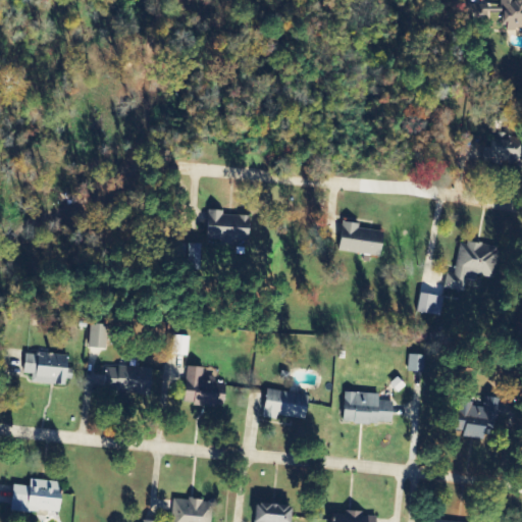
[(521,37),(521,27),(521,25),(521,0),(502,0),(503,25),(509,25),(509,37),(521,37)]
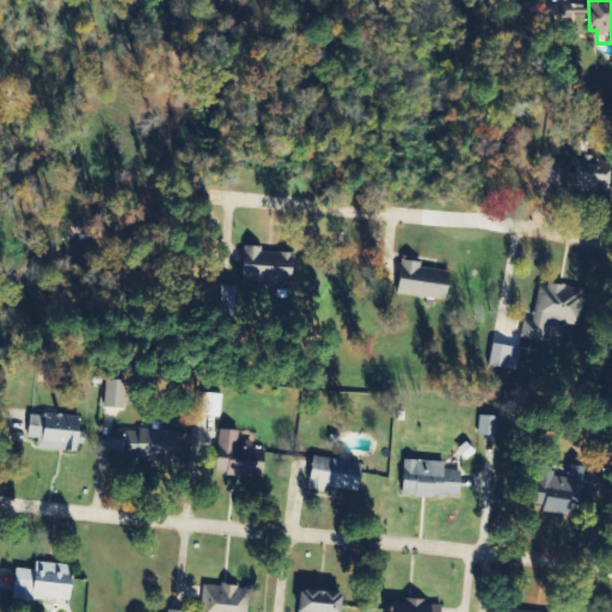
[(567,173),(567,190),(611,191),(611,159),(577,158),(577,173),(567,173)]
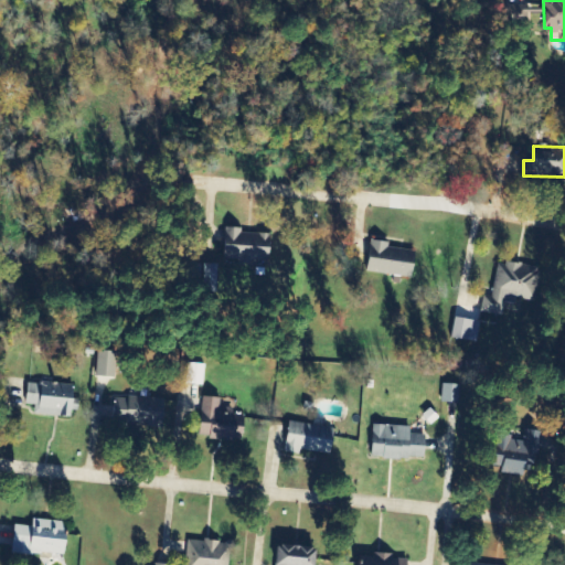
[(225,263),(272,265),(274,232),(226,230),(225,263)]
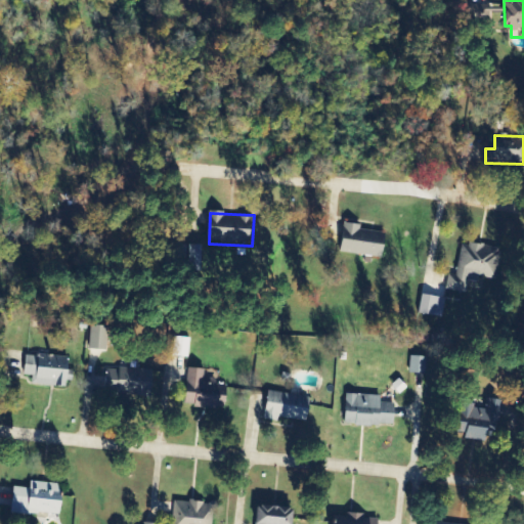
[(360,229),(361,224),(345,222),(341,251),(384,258),(388,233),(360,229)]
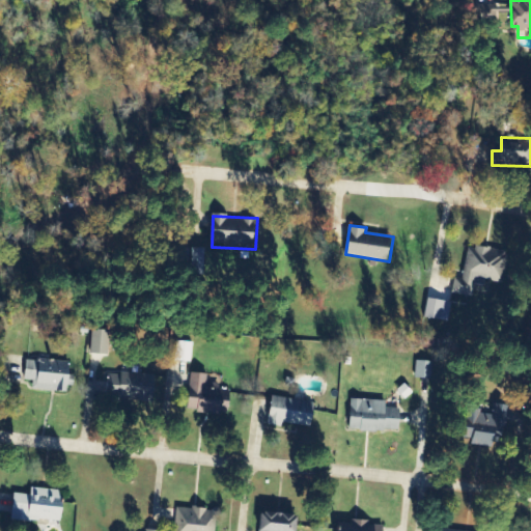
[(510,283),(508,247),(465,250),(467,278),(453,279),(454,297),(485,296),(484,284),(510,283)]
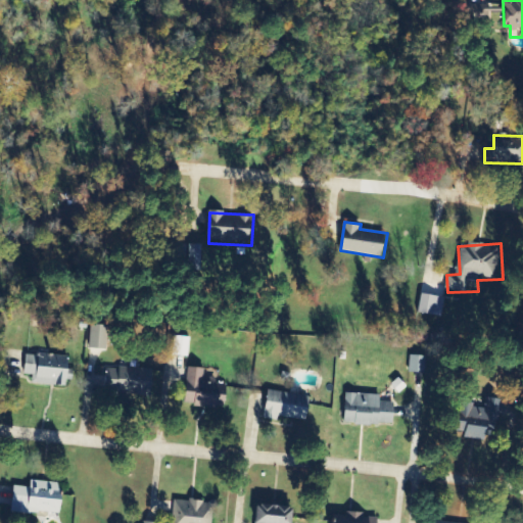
[(444,297),(420,294),(418,314),(442,316),(444,297)]
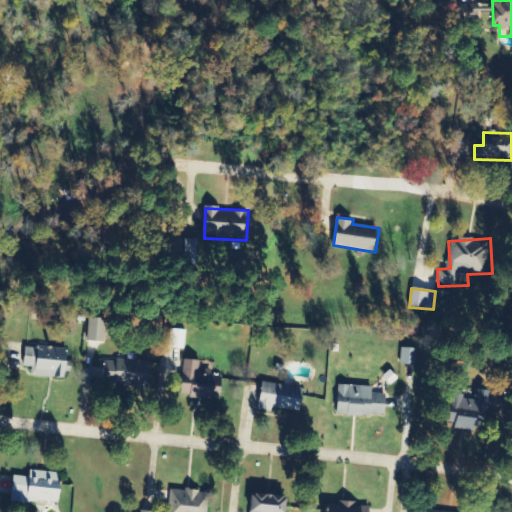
[(106,319),(88,318),(87,341),(105,342),(106,319)]
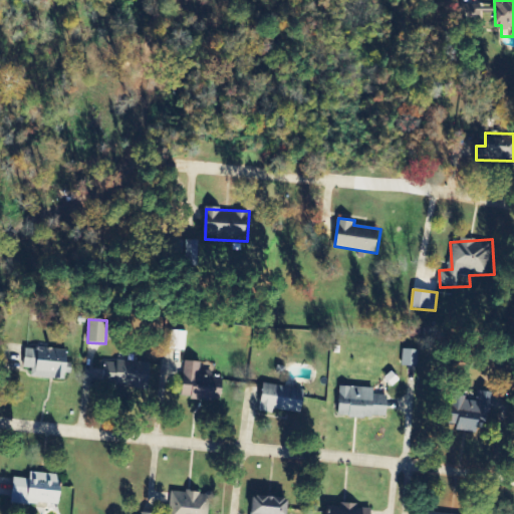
[(185,351),(187,331),(173,329),(170,349),(185,351)]
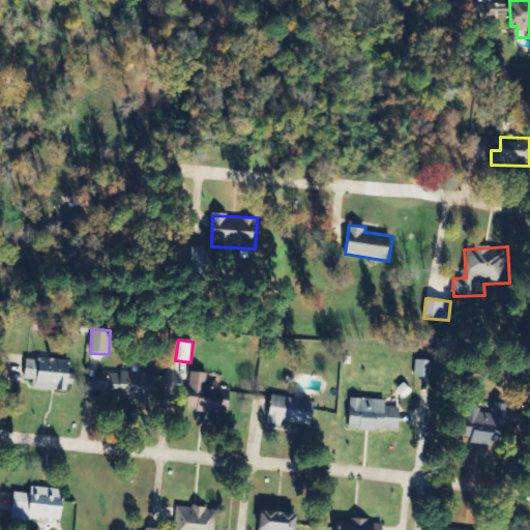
[(33,380),(32,389),(70,391),(72,362),(26,359),(25,380),(33,380)]
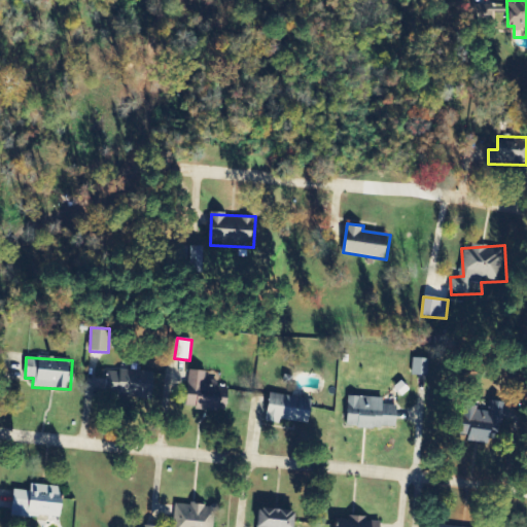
[(428,376),(429,358),(413,358),(413,375),(428,376)]
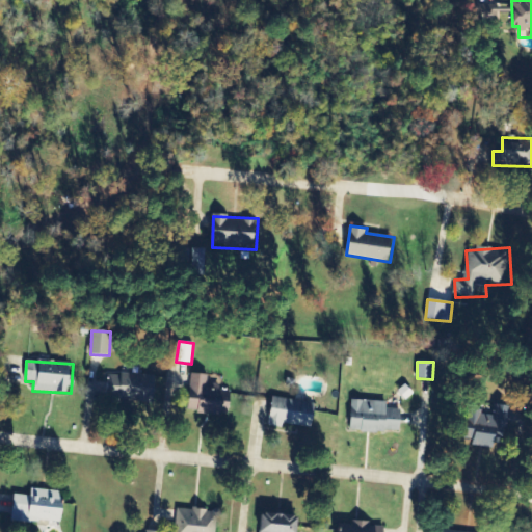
[(156,401),(158,376),(109,373),(108,399),(156,401)]
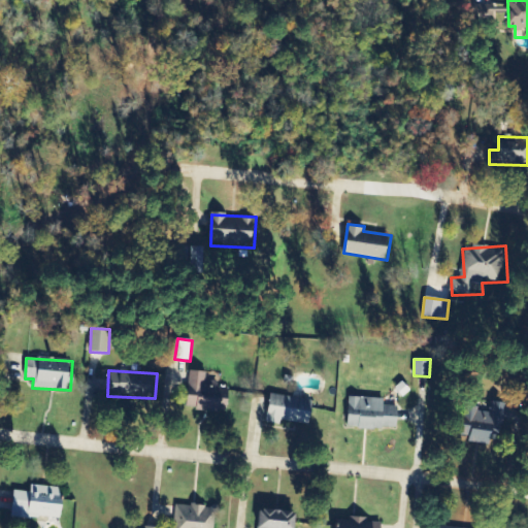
[(227,413),(228,396),(217,395),(218,388),(207,387),(208,372),(190,370),(186,409),(227,413)]
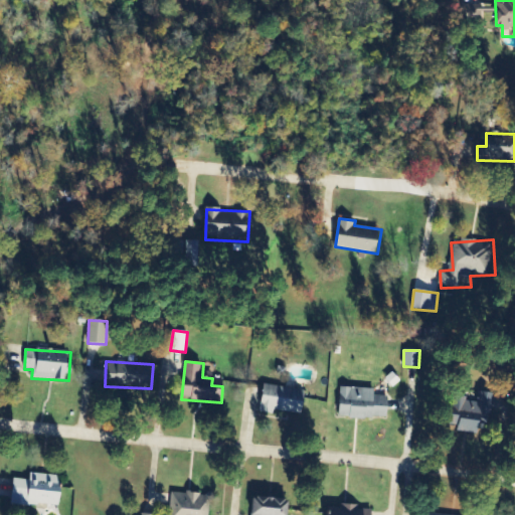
[(274,410),(303,413),(306,389),(264,385),(262,412),(274,413),(274,410)]
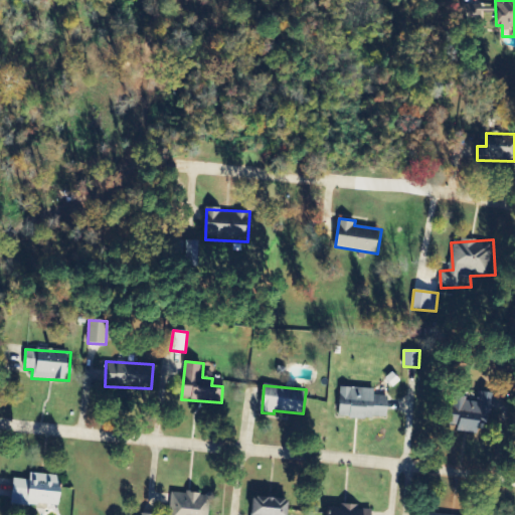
[(389,396),(375,396),(375,388),(339,387),(339,416),(388,418),(389,396)]
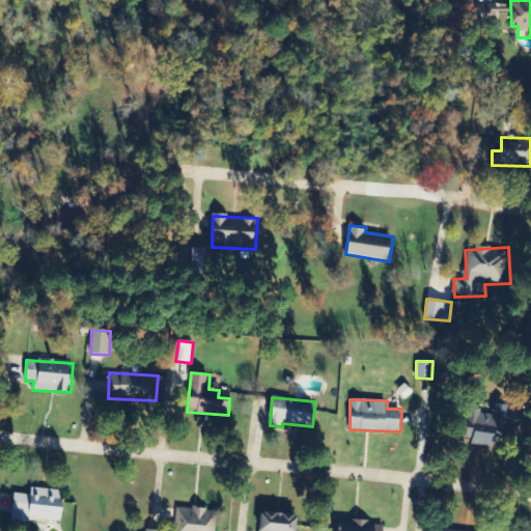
[(473,445),(500,449),(507,406),(493,403),(492,415),(478,413),(473,445)]
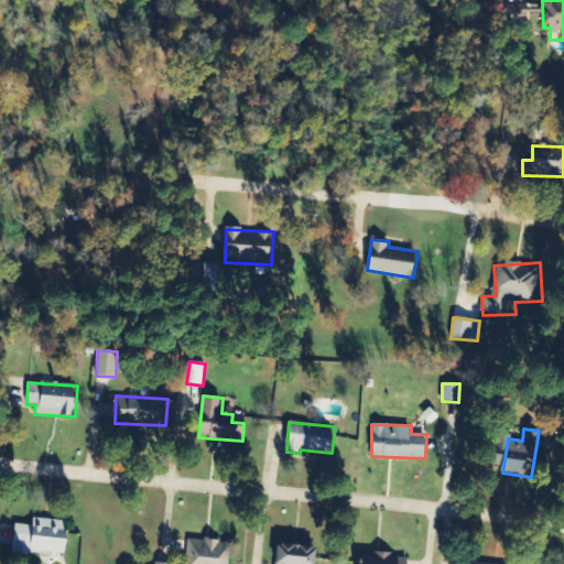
[(64,520),(33,518),(33,525),(14,524),(13,551),(67,554),(68,530),(64,530),(64,520)]
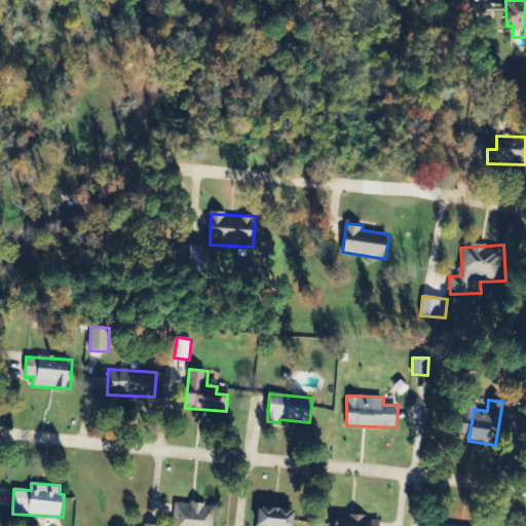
[(176,502),(173,525),(212,525),(215,506),(176,502)]
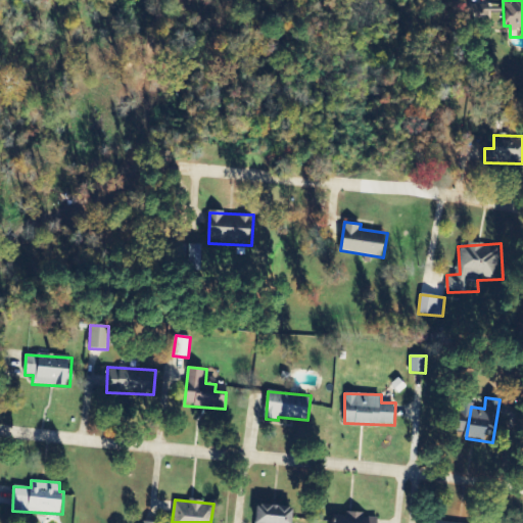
[(254,522),(292,522),(293,508),(256,506),(254,522)]
